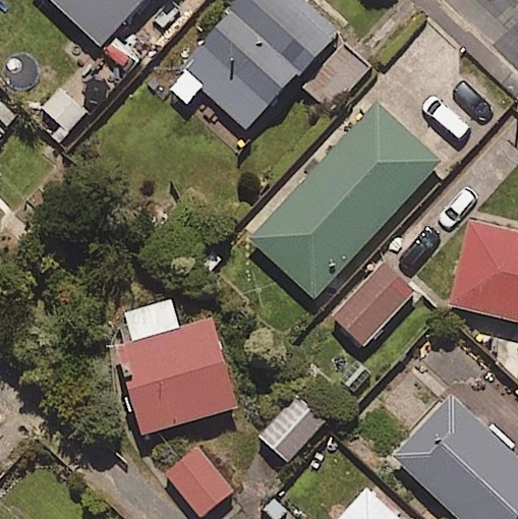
[(97,0),(125,24),(147,0),(97,0)]
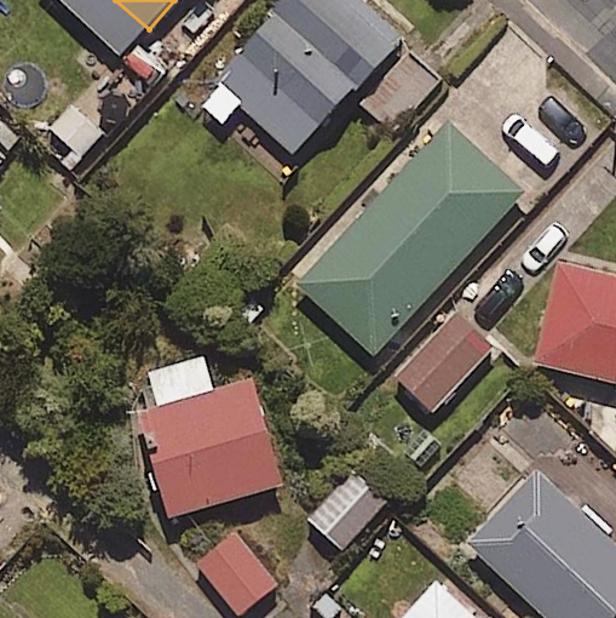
[(240,107),(292,154),(345,93),(392,135),(442,79),(352,0),(285,0),(195,102),(223,126),(240,107)]
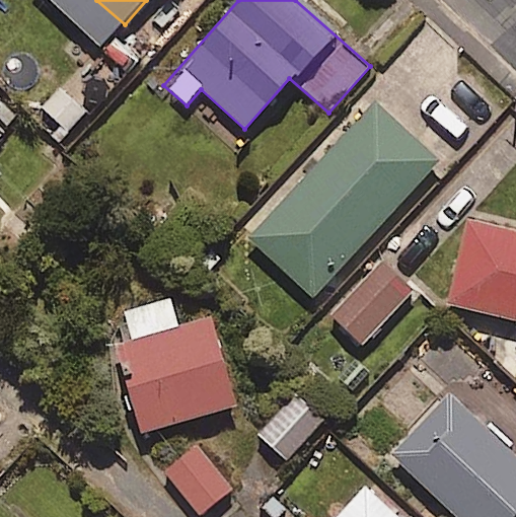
[(0,133),(17,114),(0,97),(0,133)]
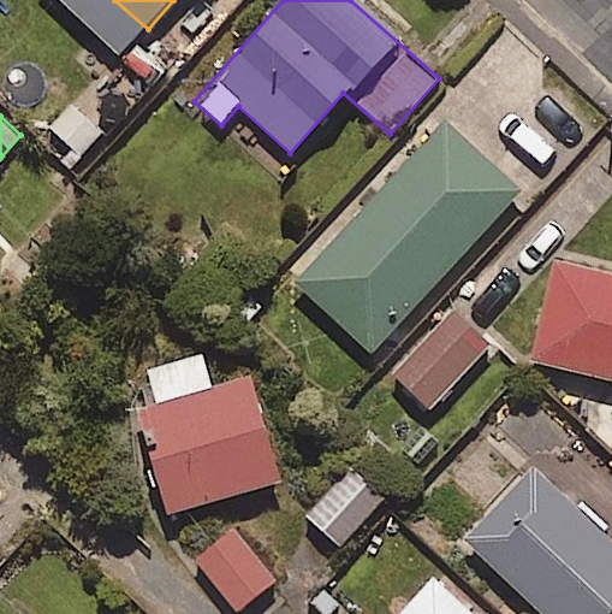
[(517,194),(443,124),(295,283),(369,353),(517,194)]
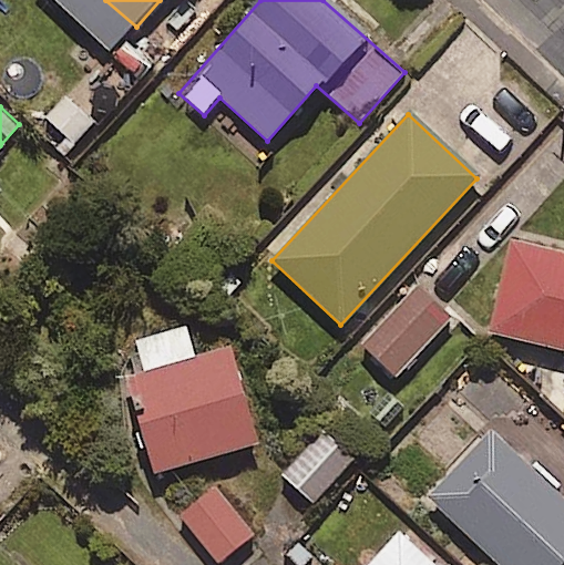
[(563,253),(510,240),(488,332),(563,350),(563,253)]
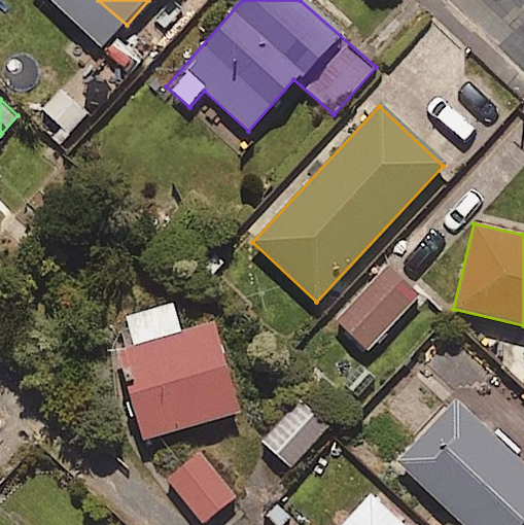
[(415,296),(383,268),(335,320),(367,349),(415,296)]
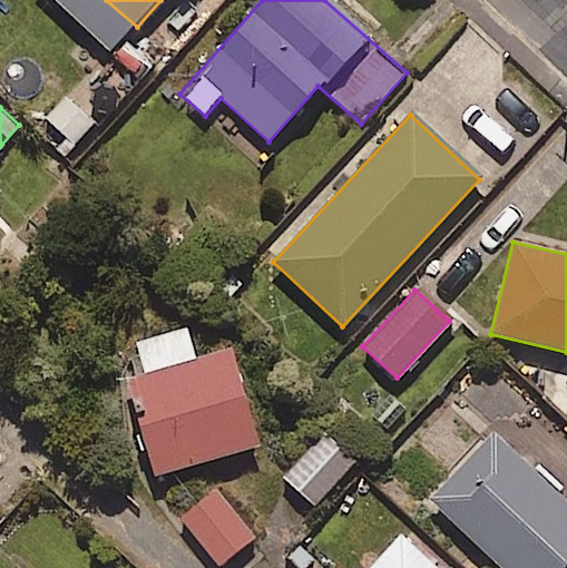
[(185,329),(133,344),(142,375),(130,379),(158,475),(262,446),(234,349),(194,360),(185,329)]
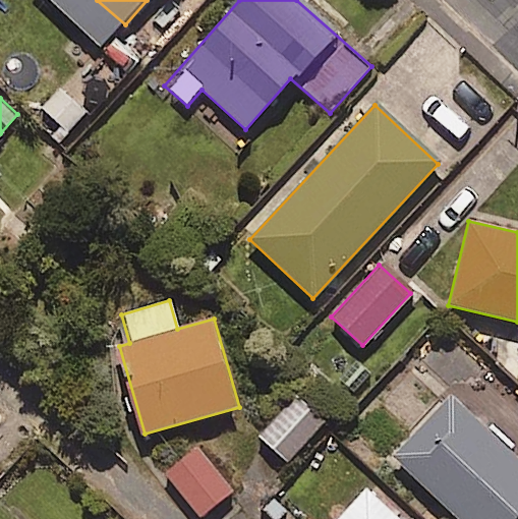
[(323,422),(295,396),(256,436),(285,462),(323,422)]
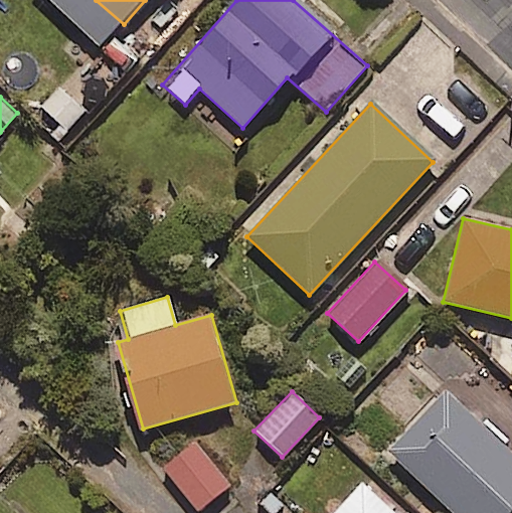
[(511,512),(511,459),(444,393),(388,452),(452,512),(511,512)]
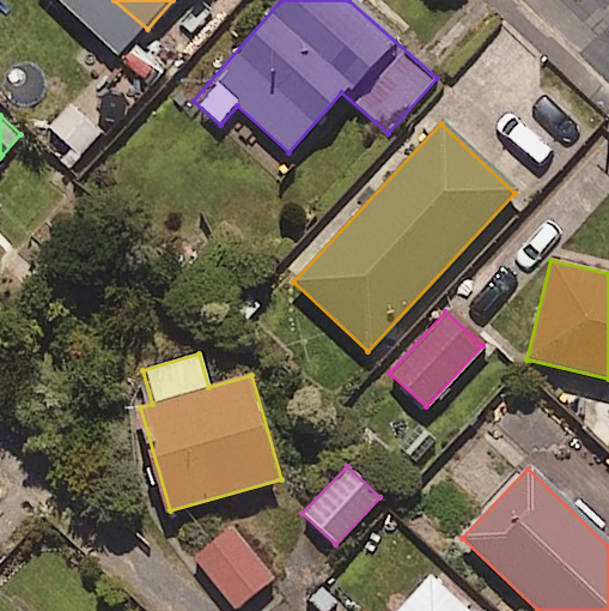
[(272,579),(230,527),(193,557),(235,609),(272,579)]
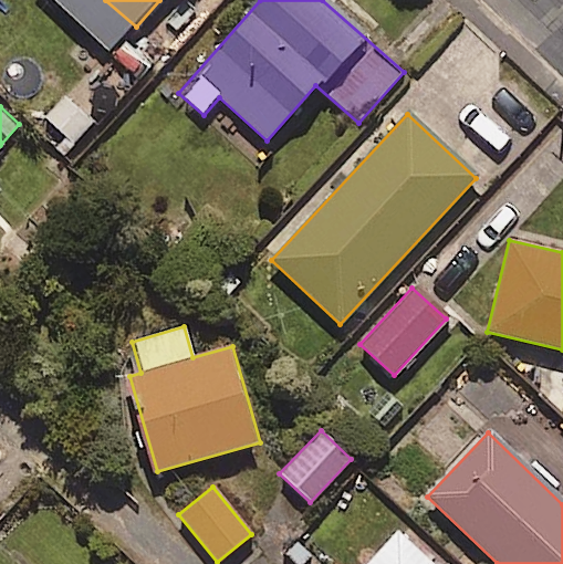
[(429,563),(397,533),(368,563),(429,563)]
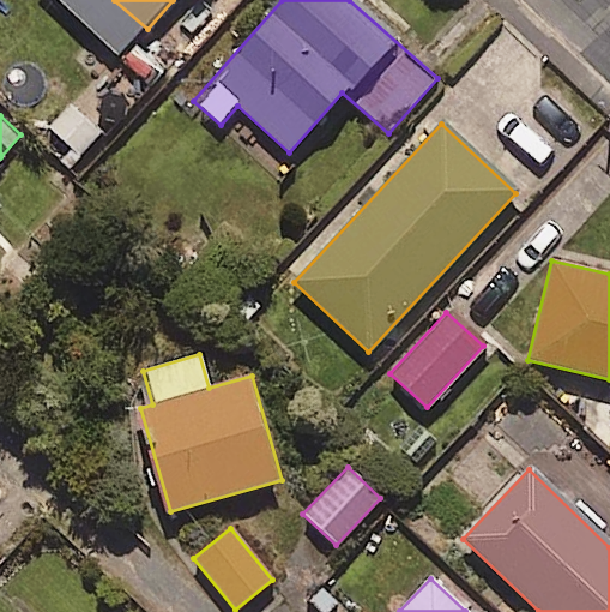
All buildings are outlined.
